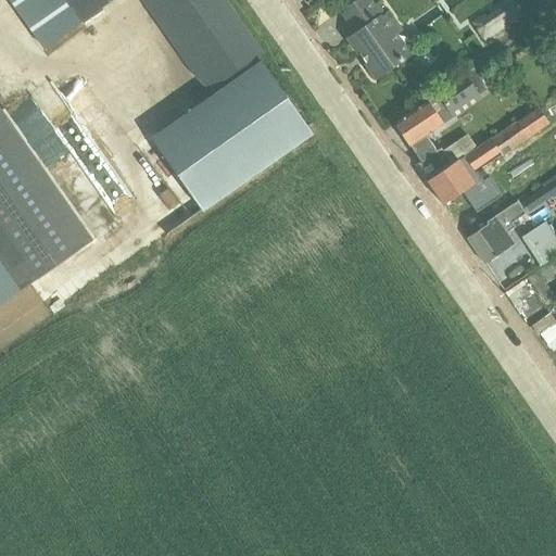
[(225,0),(8,0),(45,50),(115,0),(138,0),(205,95),(263,54),(225,0)]
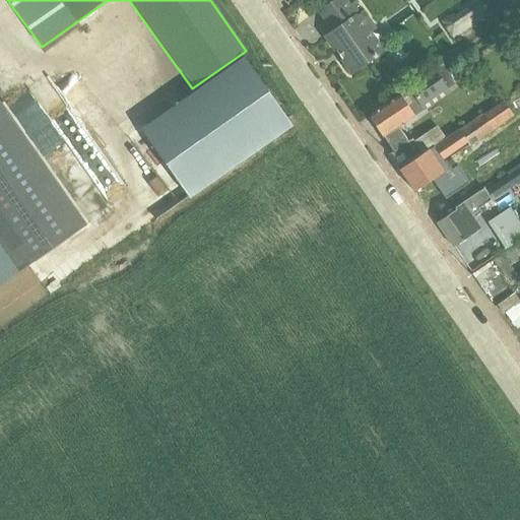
[(346,0),(334,0),(319,11),(333,30),(326,36),(353,74),(386,51),(372,33),(377,28),(358,2),(351,6),(346,0)]
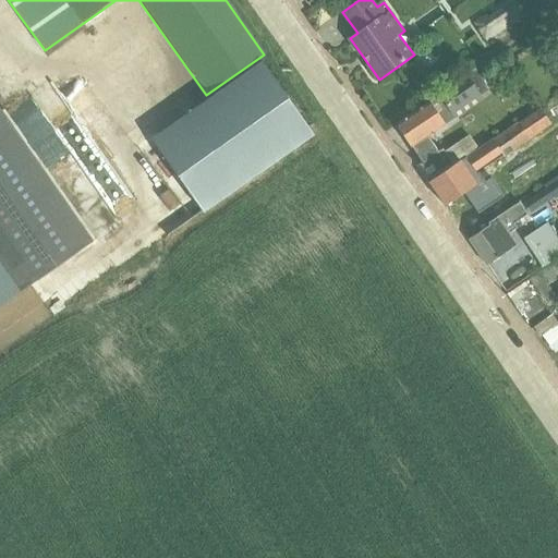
[(487,14),(473,23),(486,44),(525,19),(513,1),(488,17),(487,14)]
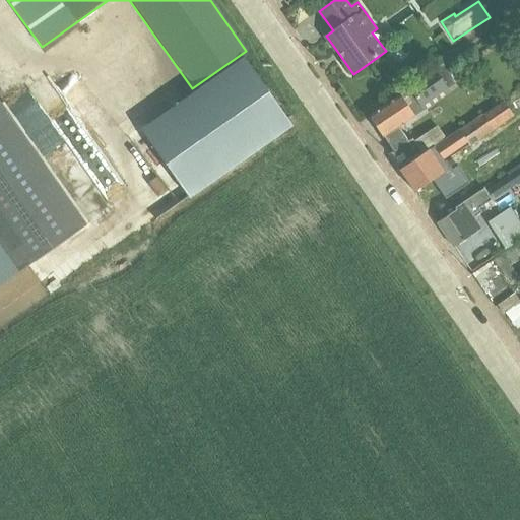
[(245,61),(144,132),(190,197),(290,126),(245,61)]
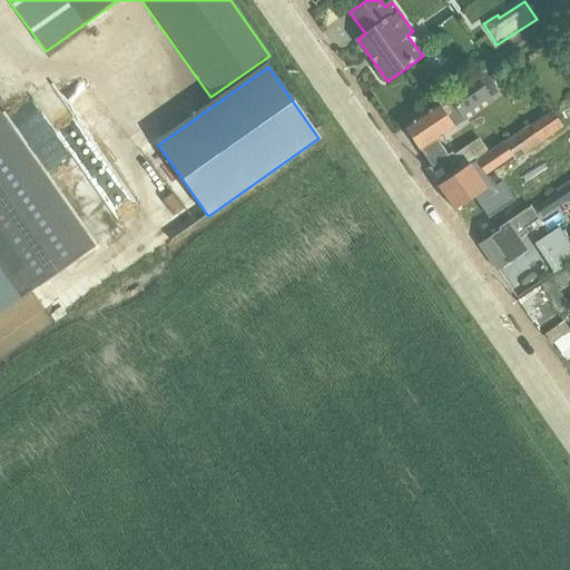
[(439,186),(488,153),(479,139),(454,155),(453,154),(450,156),(439,139),(494,102),(491,98),(500,92),(487,72),(404,128),(431,167),(428,169),(439,186)]
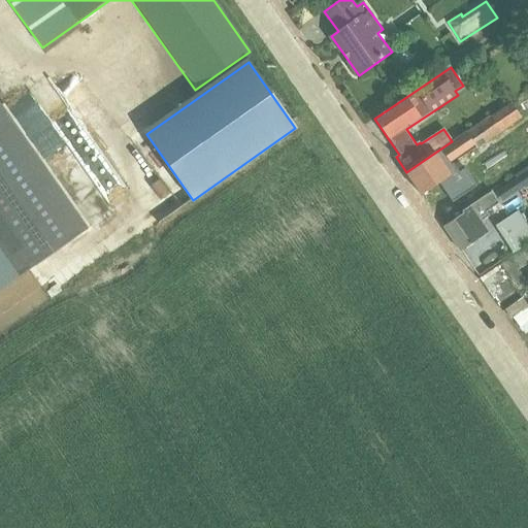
[(0,249),(20,276),(89,229),(0,102),(0,249)]
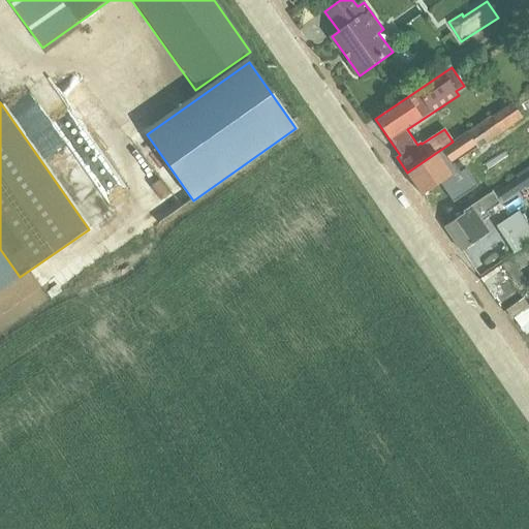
[(453,142),(407,173),(423,194),(458,172),(452,161),(470,149),(473,153),(523,119),(512,103),(493,117),(492,115),(453,142)]
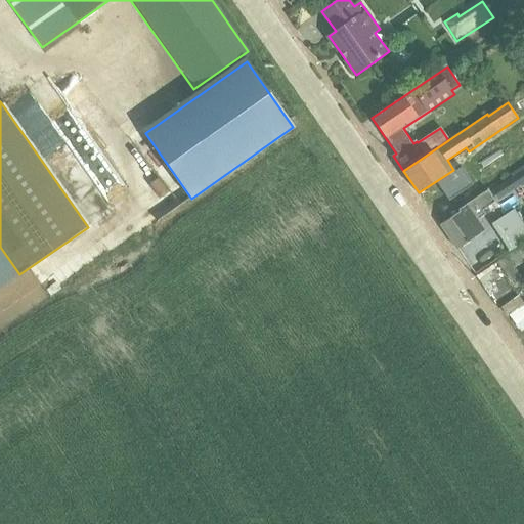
[(479,176),(493,168),(487,158),(473,166),(479,176)]
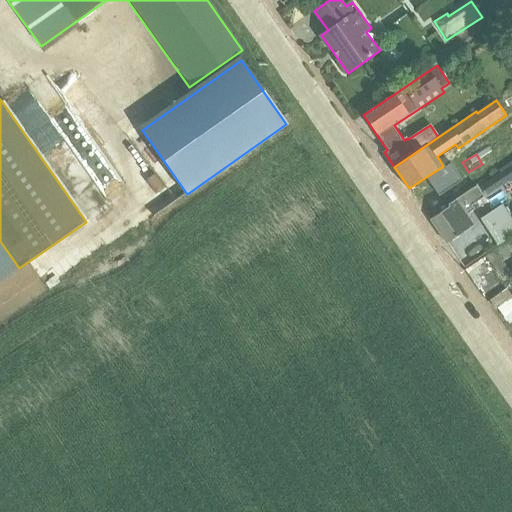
[(501,174),(481,187),(487,196),(511,179),(511,162),(499,171),(501,174)]
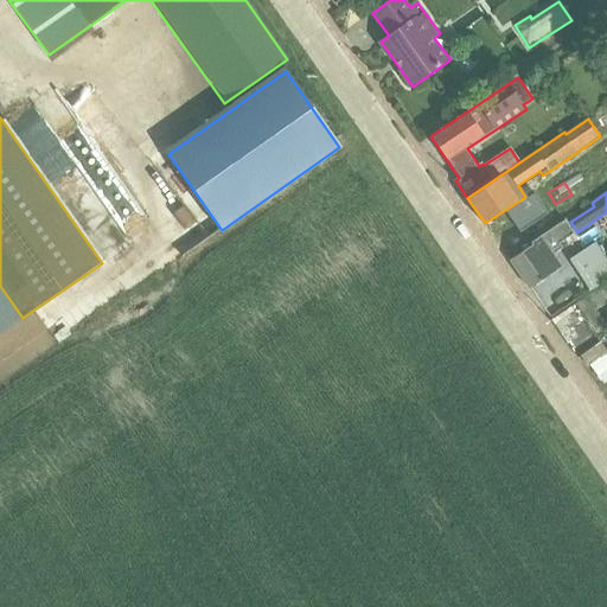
[(532,246),(510,261),(530,289),(563,269),(553,254),(561,248),(558,246),(575,235),(566,221),(531,243),(532,246)]
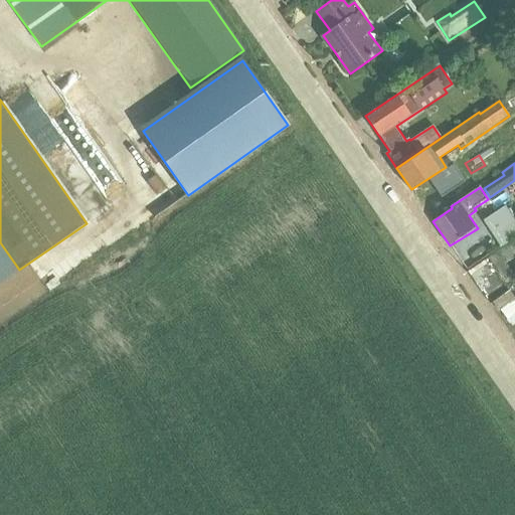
[(447,189),(422,205),(430,215),(454,200),(447,189)]
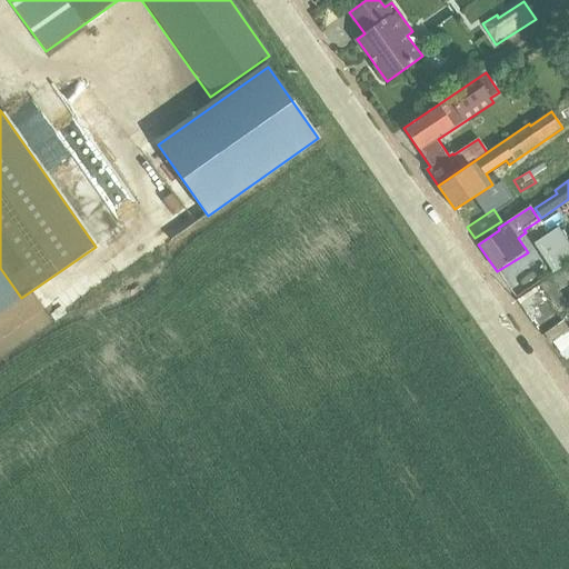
[(568,243),(558,228),(533,245),(553,273),(568,262),(568,243)]
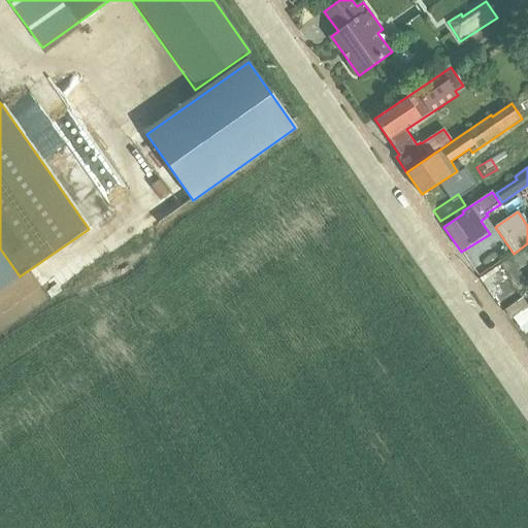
[(527,248),(503,264),(517,285),(519,284),(522,288),(527,284),(519,270),(523,267),(527,274),(527,248)]
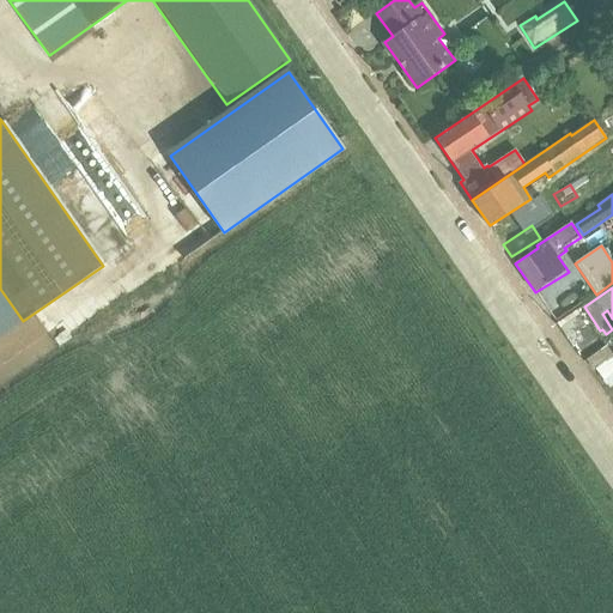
[(23,321),(0,289),(0,339),(24,322),(23,321)]
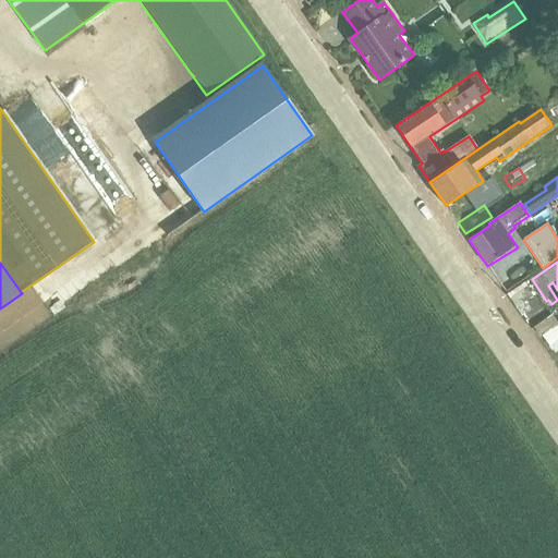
[(525,282),(508,294),(525,322),(541,311),(526,288),(528,287),(525,282)]
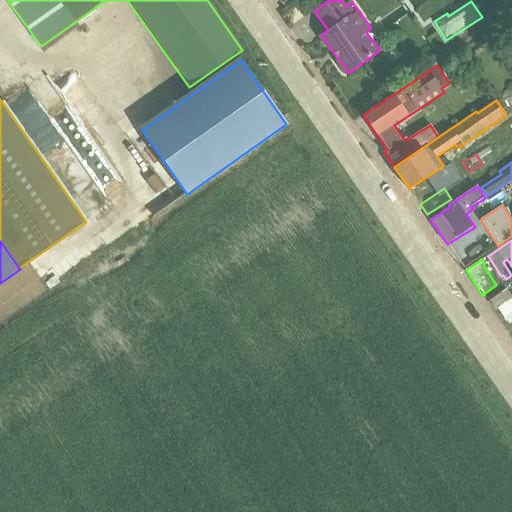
[(497,309),(511,297),(511,285),(490,301),(496,310),(497,309)]
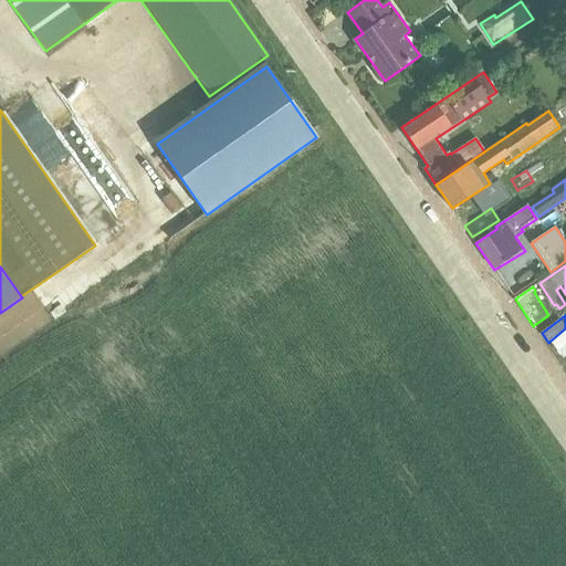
[(565,328),(549,342),(563,359),(565,356),(565,328)]
